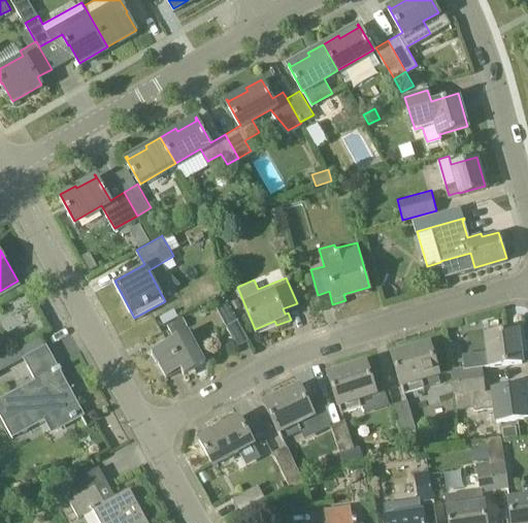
[(229,299),(233,307),(241,304),(237,296),(229,299)]
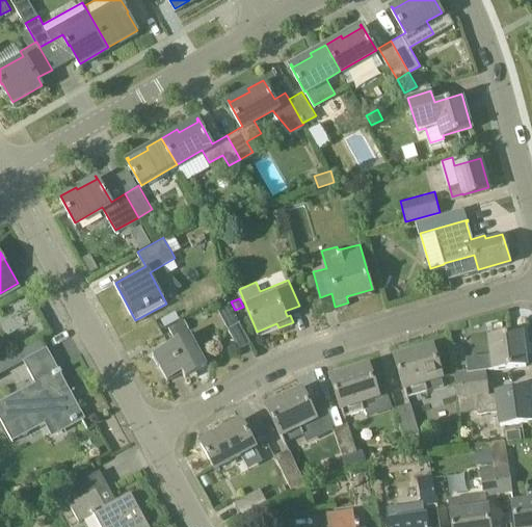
[(159,317),(163,325),(180,316),(175,309),(159,317)]
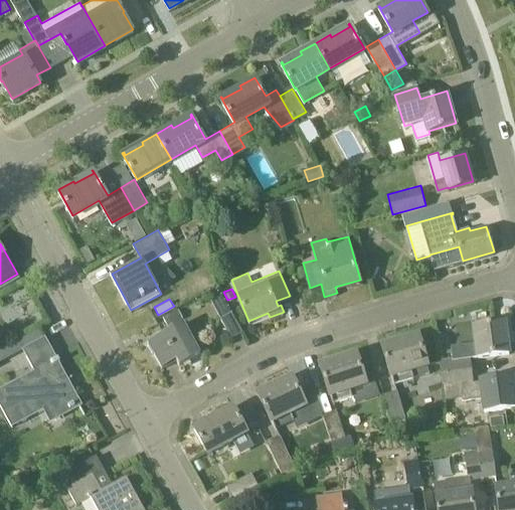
[(169,312),(173,321),(183,316),(178,307),(169,312)]
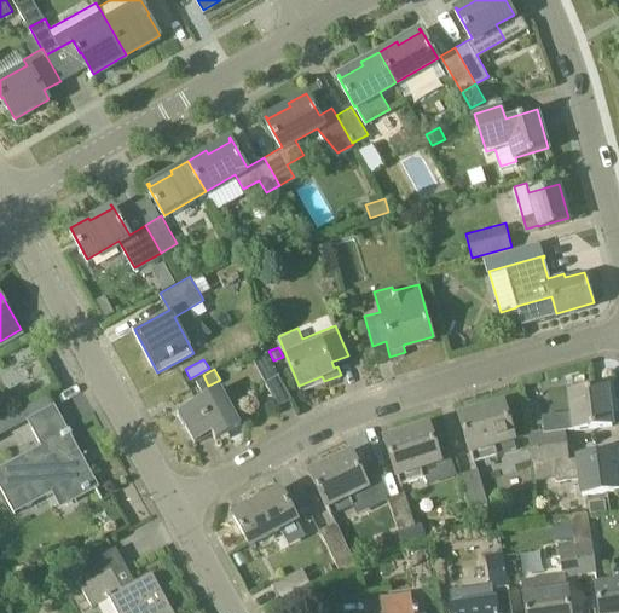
[(291,395),(279,372),(265,381),(278,404),(291,395)]
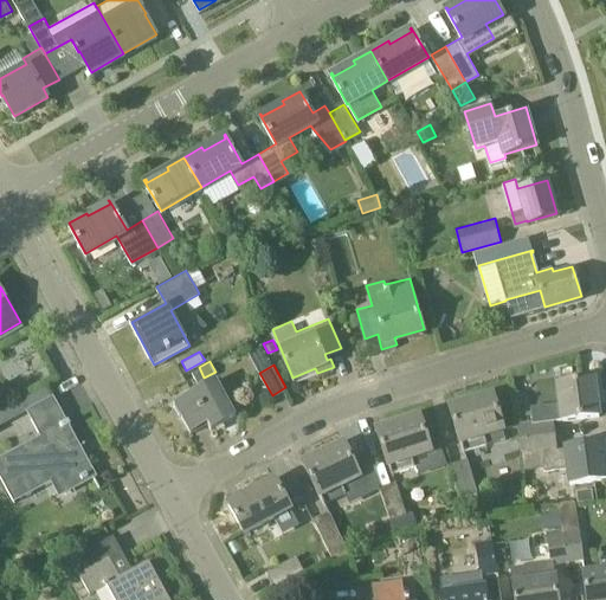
[(216,376),(173,399),(175,402),(174,404),(179,413),(180,413),(189,431),(192,430),(189,425),(205,417),(211,427),(237,414),(216,376)]
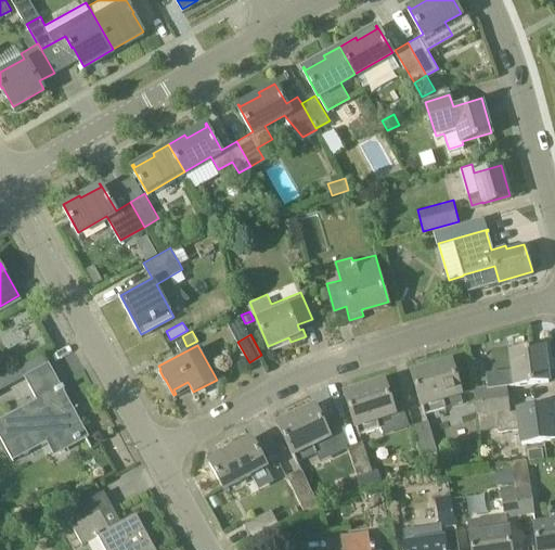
[(505,383),(514,382),(515,384),(549,379),(549,378),(547,378),(543,348),(544,348),(544,346),(510,350),(510,353),(511,352),(513,368),(485,371),(487,385),(474,386),(476,403),(507,398),(505,383)]
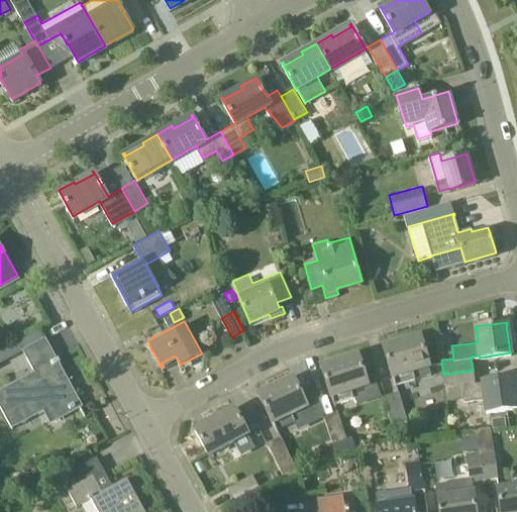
[(428,363),(429,363),(420,334),(419,335),(419,336),(385,346),(385,345),(384,345),(393,374),(394,374),(396,382),(431,372),(428,363)]
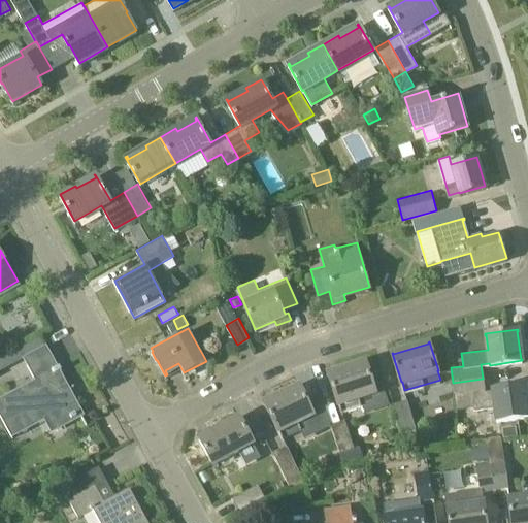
[(68,388),(70,386),(74,384),(73,383),(66,387),(57,370),(62,368),(60,364),(58,365),(46,345),(46,344),(46,342),(28,354),(24,356),(33,374),(35,373),(39,381),(12,394),(11,391),(0,397),(0,414),(11,435),(44,418),(41,414),(54,407),(62,420),(79,411),(86,423),(87,423),(68,388)]
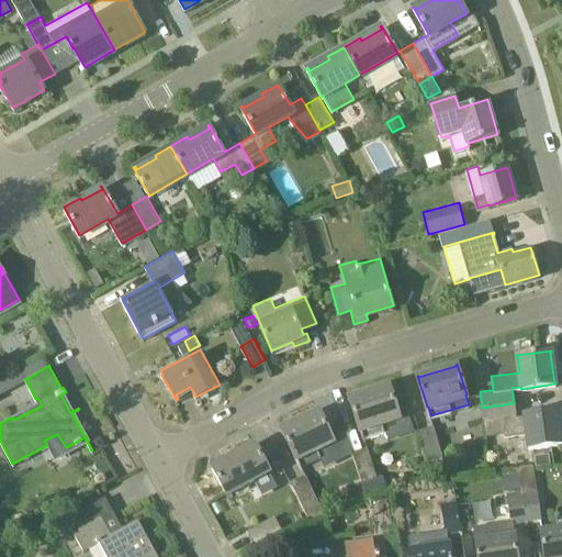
[(389,385),(388,385),(388,386),(351,398),(351,397),(349,398),(360,431),(360,430),(363,438),(384,431),(382,421),(398,415),(389,385)]
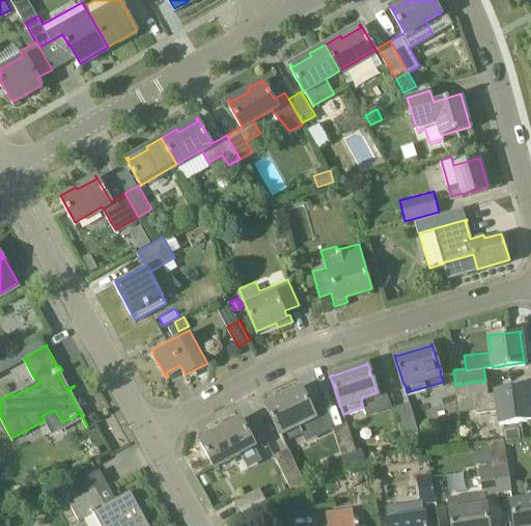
[(458,414),(498,409),(500,422),(511,421),(530,417),(530,416),(527,388),(528,388),(528,387),(486,392),(485,381),(455,385),(458,414)]
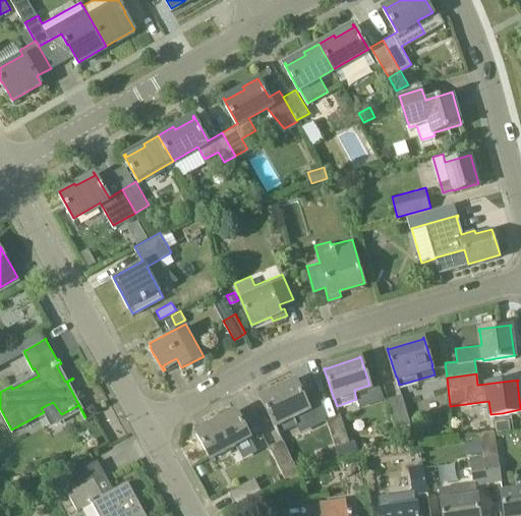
[(262,396),(275,424),(276,423),(279,432),(297,422),(294,415),(308,408),(295,380),(294,381),(263,396),(262,396)]
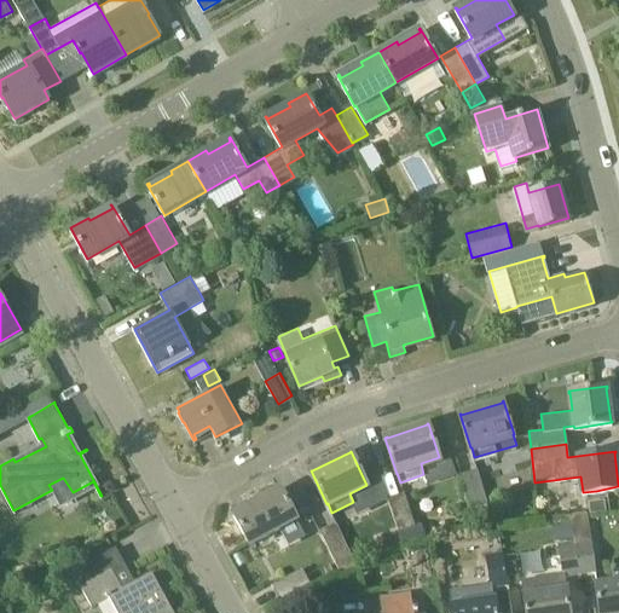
[(478,467),(461,472),(470,507),(487,501),(478,467)]
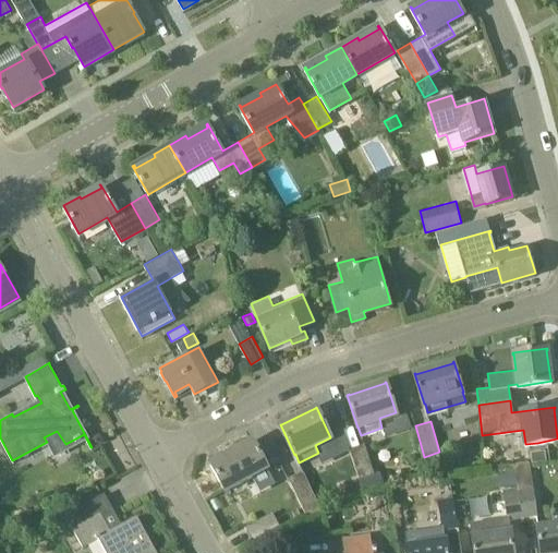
[(267,466),(252,440),(210,463),(225,489),(267,466)]
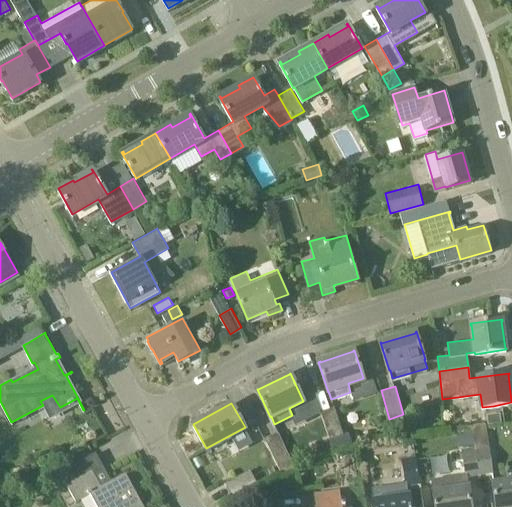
[(334,405),(319,410),(329,439),(344,434),(334,405)]
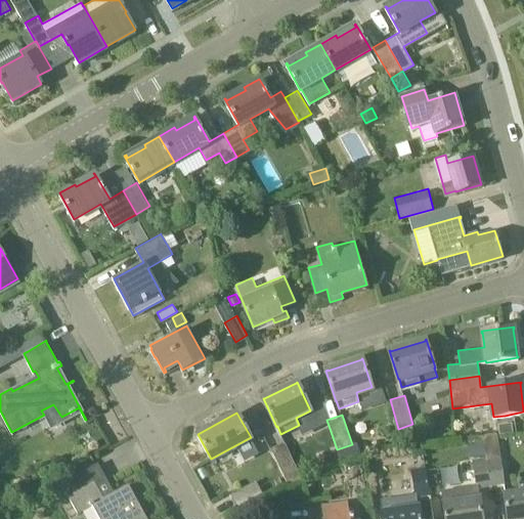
[(498,423),(499,432),(513,430),(512,421),(498,423)]
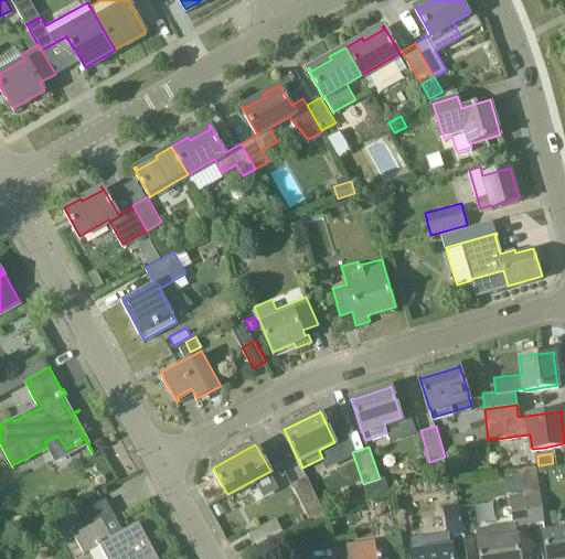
[(529,522),(544,519),(536,465),(521,468),(522,475),(524,492),(529,522)]
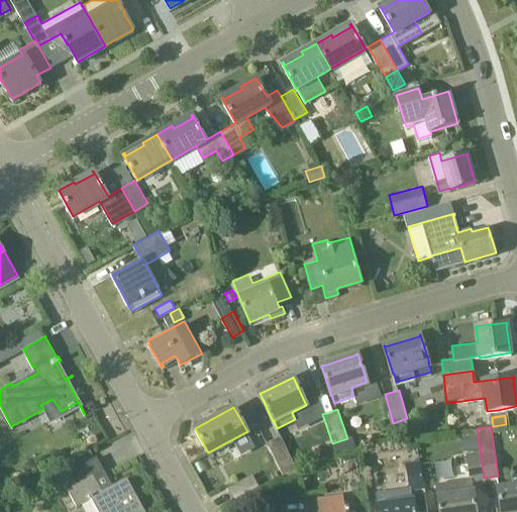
[(282,434),(268,440),(285,477),(298,471),(282,434)]
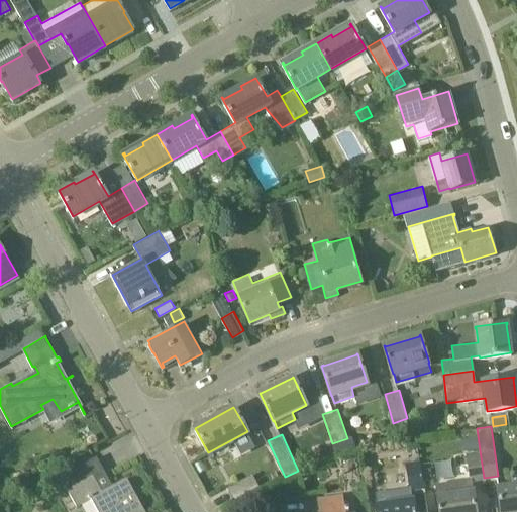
[(478,435),(468,437),(470,451),(480,450),(478,435)]
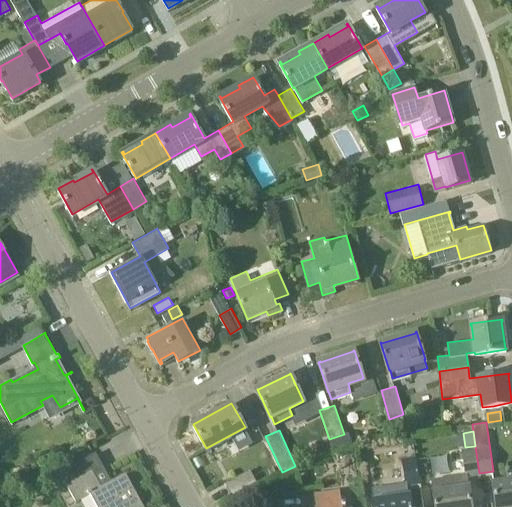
[(465,447),(461,448),(465,472),(431,478),(435,506),(471,506),(467,475),(479,473),(475,446),(465,447)]
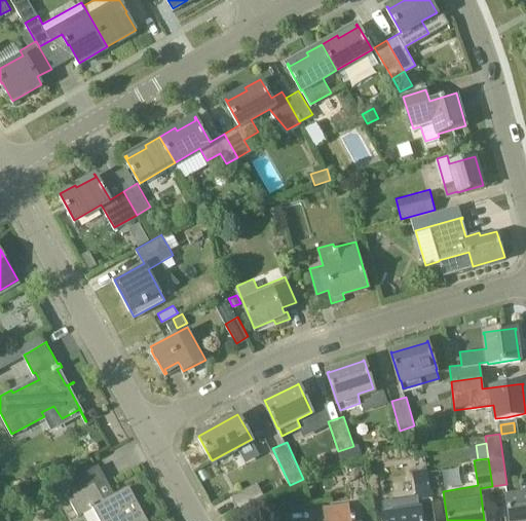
[(148,520),(128,484),(114,492),(104,497),(97,484),(105,480),(97,466),(99,464),(98,463),(62,484),(68,495),(77,513),(92,505),(101,520),(148,520)]
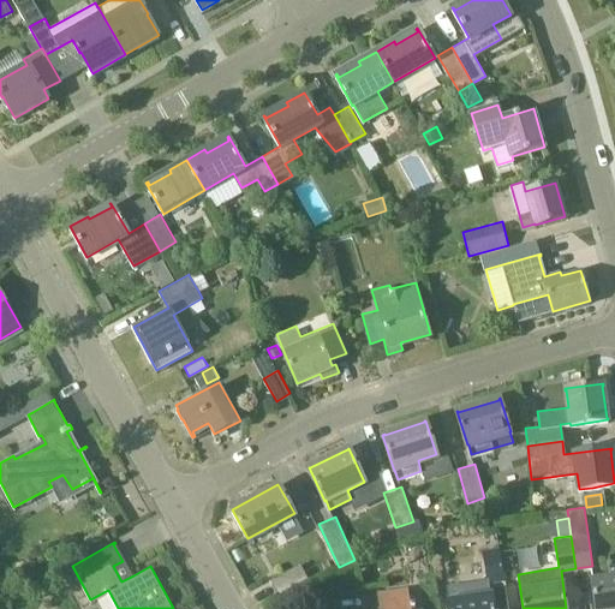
[(494,608),(491,593),(490,593),(489,580),(503,578),(501,567),(500,556),(499,547),(483,549),(487,578),(463,581),(465,598),(448,601),(449,608),(494,608)]
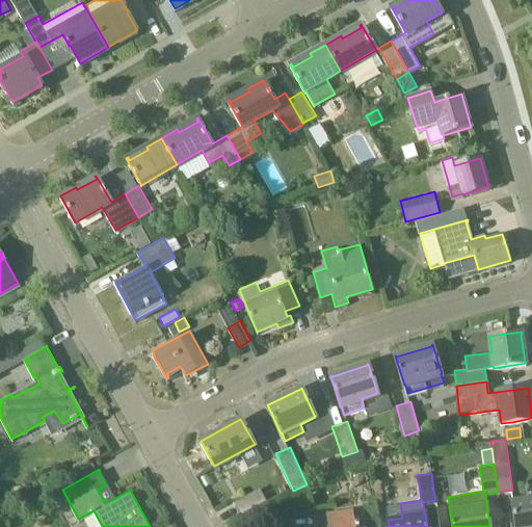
[(444,479),(432,481),(433,491),(445,489),(444,479)]
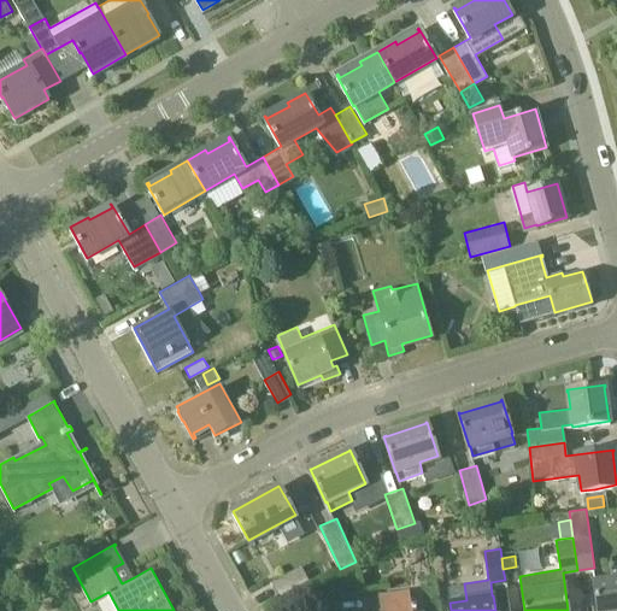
[(310,579),(301,563),(271,581),(278,595),(310,579)]
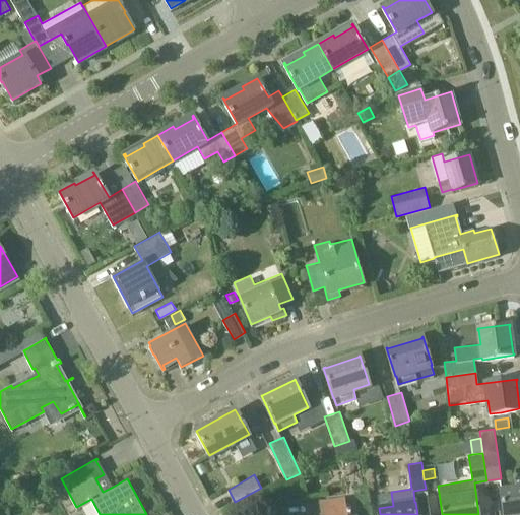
[(519,514),(519,486),(500,490),(504,514),(519,514)]
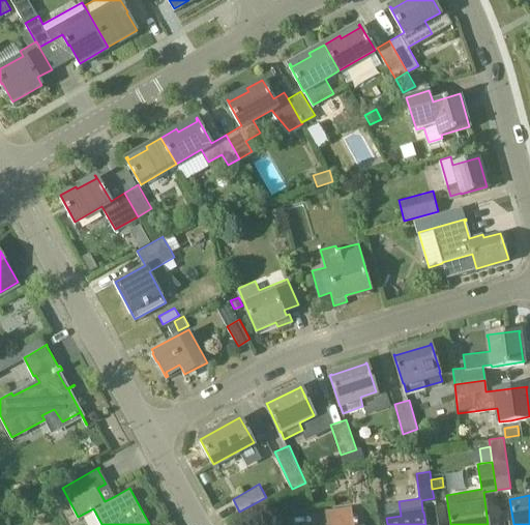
[(364,524),(365,522),(354,524),(353,519),(351,505),(326,509),(328,524),(364,524)]
